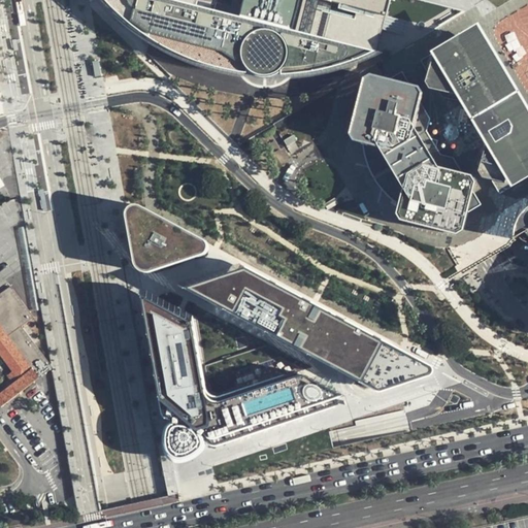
[(371,53),(378,47),(325,33),(333,0),(331,0),(99,0),(103,4),(113,13),(127,25),(149,40),(173,54),(194,63),(215,67),(232,71),(245,73),(245,70),(251,71),(255,75),(261,76),(268,77),(272,75),(277,73),(281,73),(283,74),(296,73),(309,71),(323,69),(335,66),(344,63),(360,58),(371,53)]
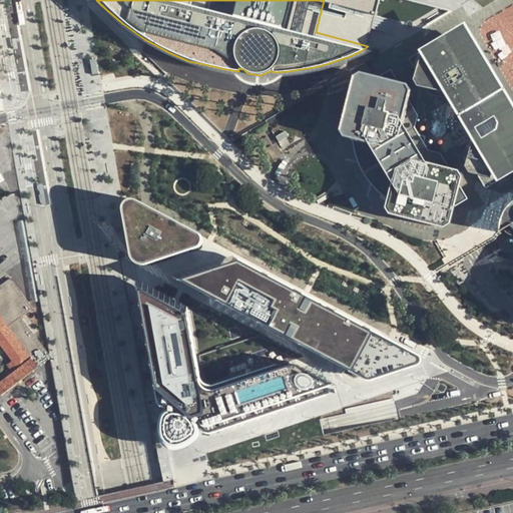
[(377,0),(322,0),(324,0),(316,32),(368,46),(377,0)]
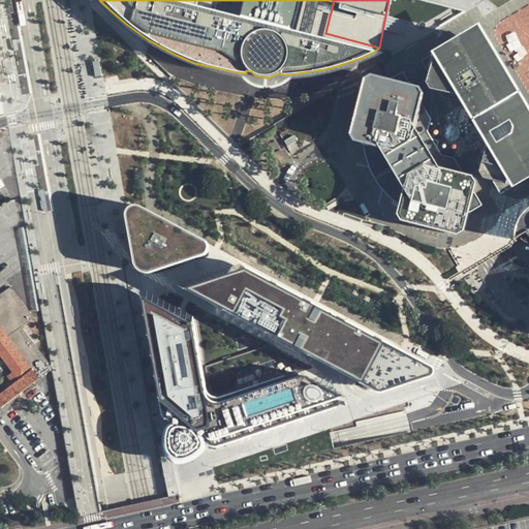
[(494,59),(466,34),(459,47),(446,53),(438,52),(425,60),(431,69),(433,73),(430,83),(434,90),(443,91),(447,97),(476,102),(490,125),(483,157),(486,161),(483,169),(488,178),(498,180),(504,192),(518,185),(520,176),(528,170),(528,109),(525,99),(505,71),(494,59)]
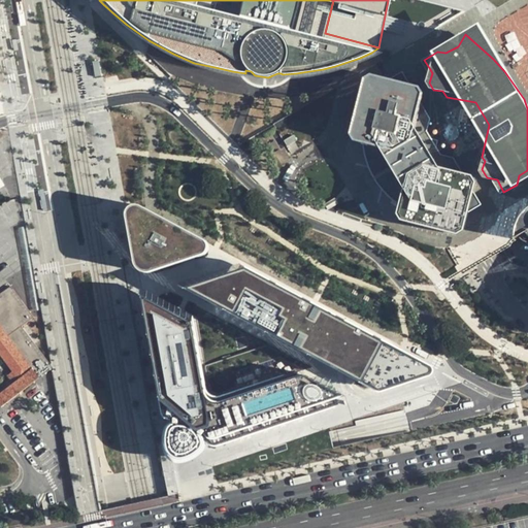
[(424,103),(426,94),(423,86),(411,84),(405,71),(393,78),(374,73),(367,77),(353,132),(358,140),(366,141),(367,151),(369,160),(374,172),(382,185),(397,201),(401,204),(400,212),(403,218),(459,232),(466,229),(471,209),(483,202),(476,192),(479,182),(474,174),(464,171),(424,103)]
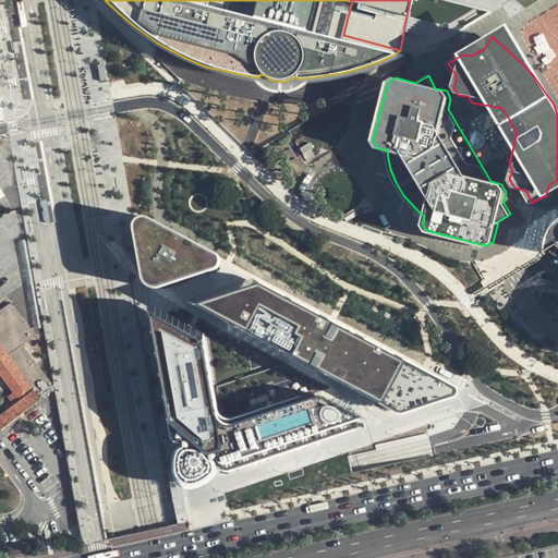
[(553,251),(557,251),(557,216),(556,218),(547,229),(543,240),(543,249),(548,245),(553,251)]
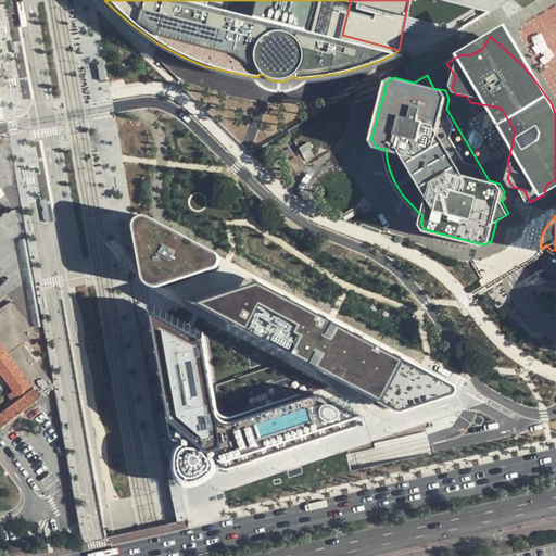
[(144,231),(152,276),(153,278),(161,282),(163,283),(166,282),(212,268),(216,265),(216,262),(216,261),(213,257),(154,226),(149,225),(146,227),(144,231)]
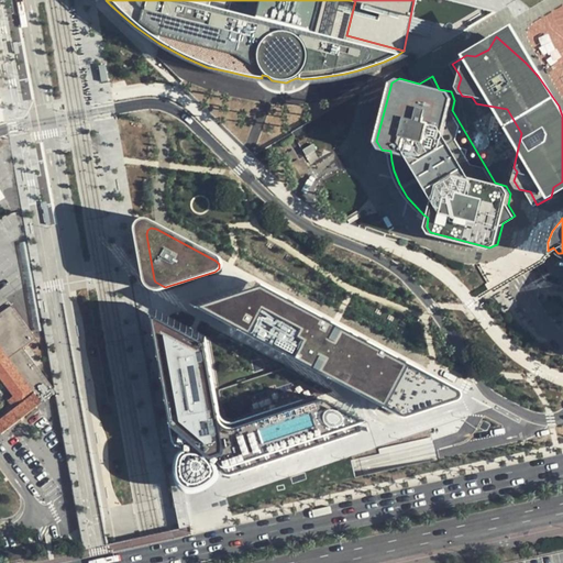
[(264,286),(261,285),(196,306),(208,312),(394,411),(399,410),(446,395),(451,393),(451,390),(424,373),(264,286)]
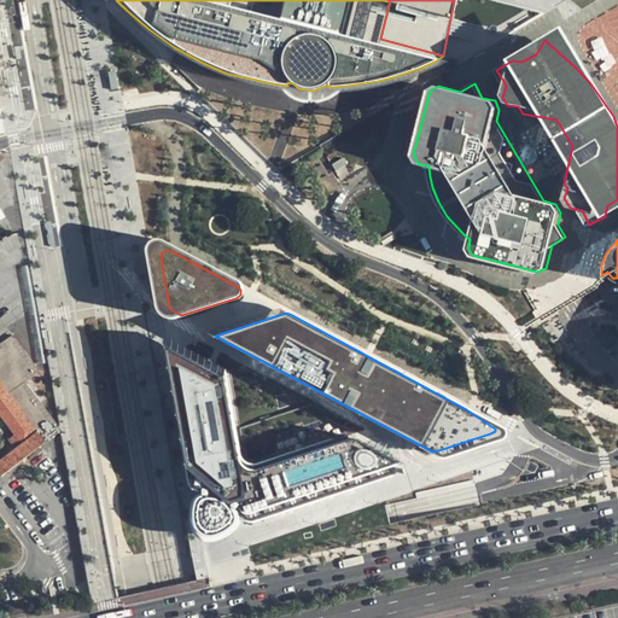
[(0,456),(0,471),(3,474),(64,430),(28,380),(42,369),(15,331),(0,342),(0,408),(18,433),(12,437),(17,444),(0,456)]
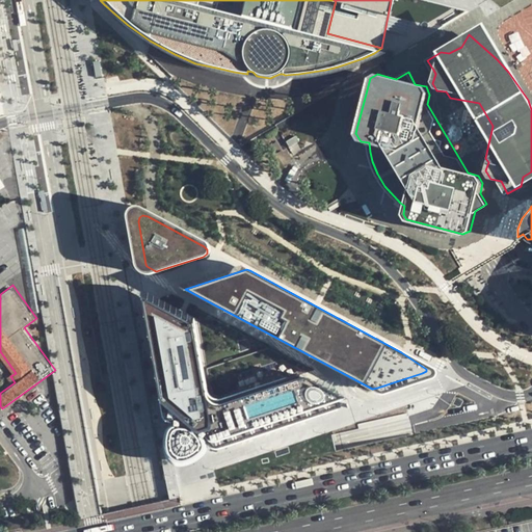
[(194,322),(152,300),(177,435),(176,440),(176,445),(177,449),(179,452),(183,454),(188,453),(194,451),(197,448),(339,408),(337,401),(346,398),(307,377),(233,396),(223,399),(218,400),(214,399),(210,397),(207,393),(206,388),(194,322)]
